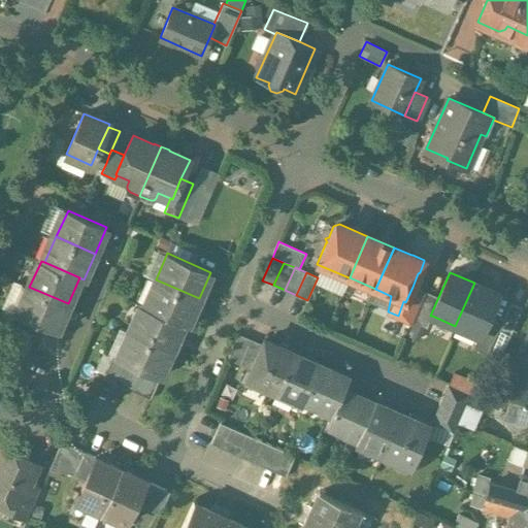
[(199,298),(156,279),(155,281),(160,283),(150,306),(144,304),(143,306),(184,323),(187,325),(199,298)]
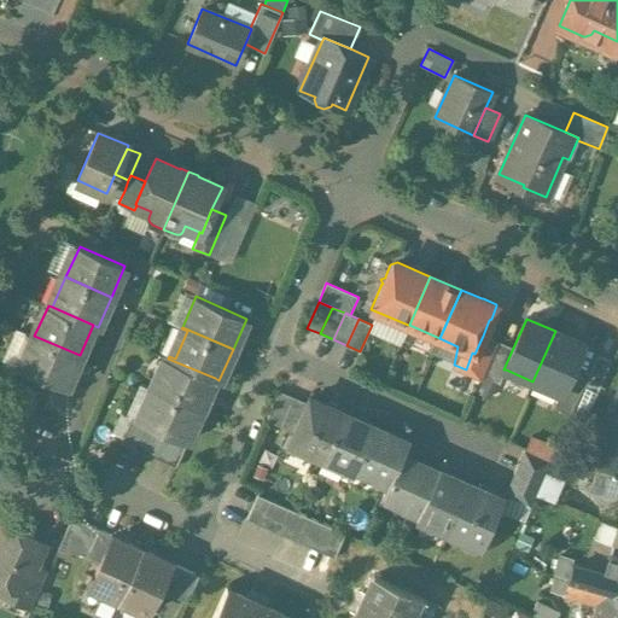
[(583,343),(555,331),(532,382),(560,394),(561,395),(571,373),(583,343)]
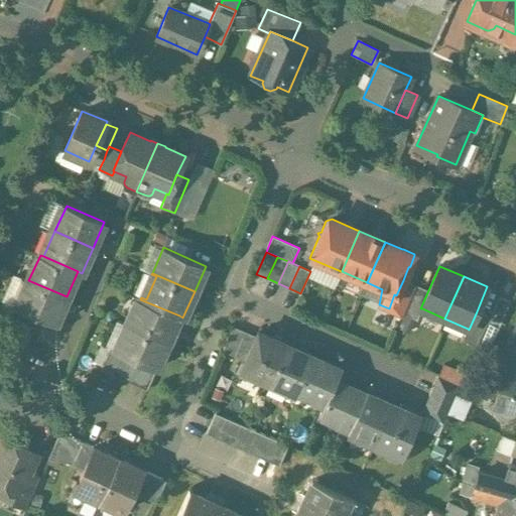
[(28,280),(26,279),(18,297),(15,304),(20,306),(20,307),(55,323),(67,296),(28,280)]
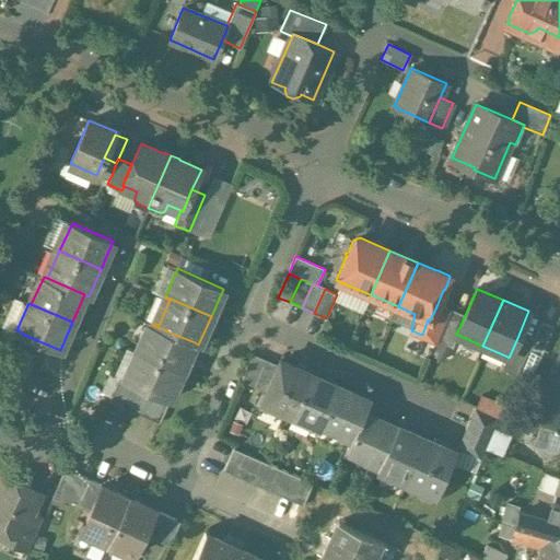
[(430,321),(428,319),(422,335),(422,336),(436,341),(438,341),(451,310),(438,304),(430,321)]
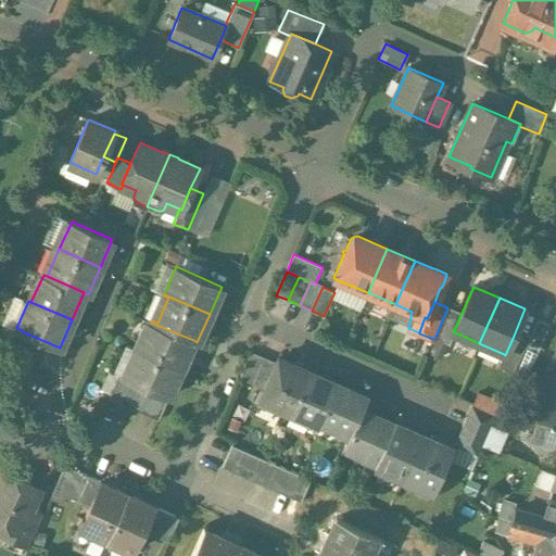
[(447,307),(434,339),(450,345),(455,332),(453,332),(462,313),(447,307)]
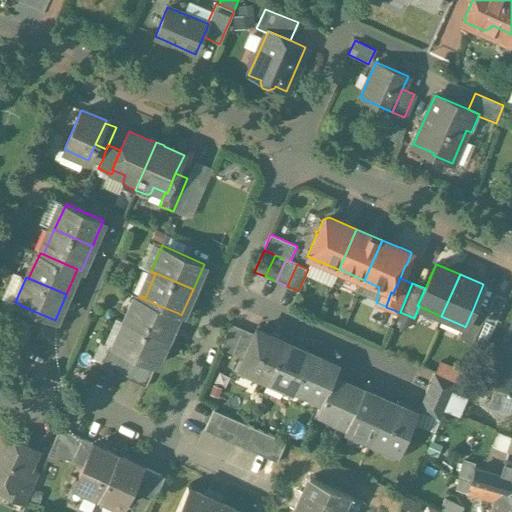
[(495,295),(484,320),(485,321),(494,325),(506,299),(495,295)]
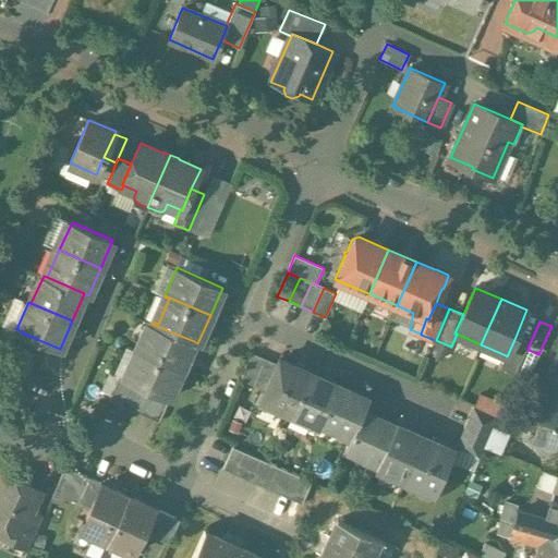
[(194,341),(152,324),(140,351),(182,370),(194,341)]
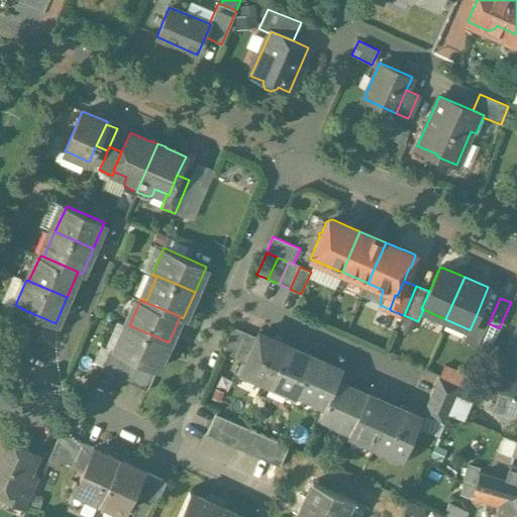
[(478,312),(470,330),(469,329),(463,341),(478,347),(490,317),(478,312)]
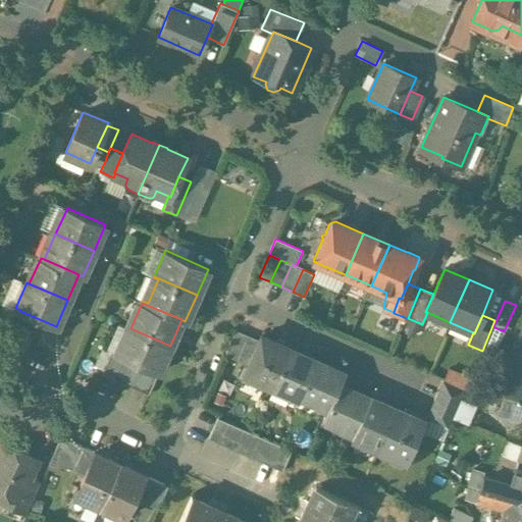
[(35,330),(13,321),(8,332),(30,342),(35,330)]
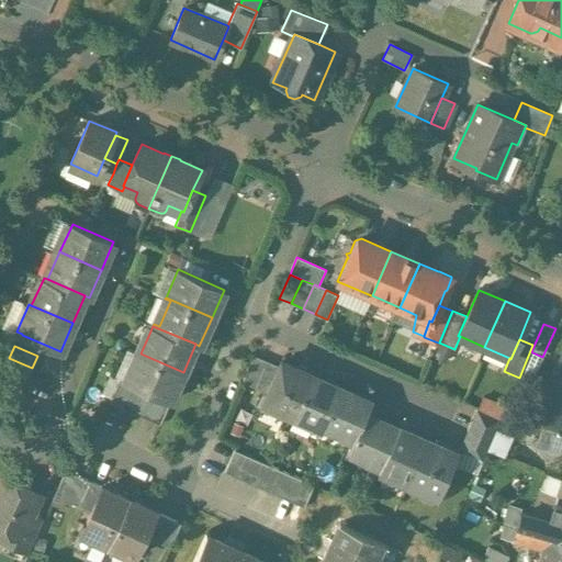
[(141,353),(137,351),(124,380),(133,383),(145,389),(157,394),(170,400),(183,372),(141,353)]
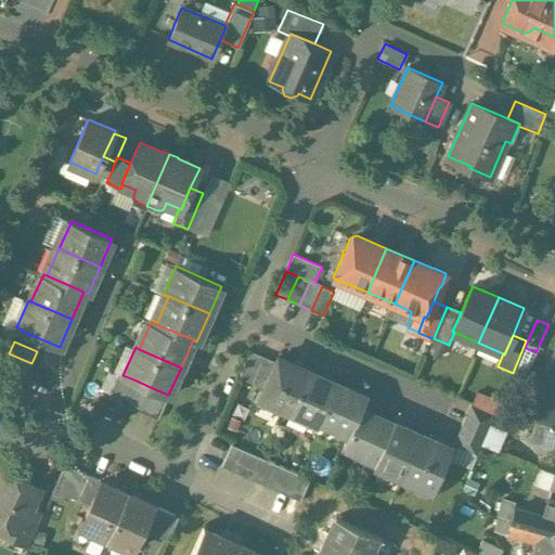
[(526,348),(517,368),(527,372),(536,352),(526,348)]
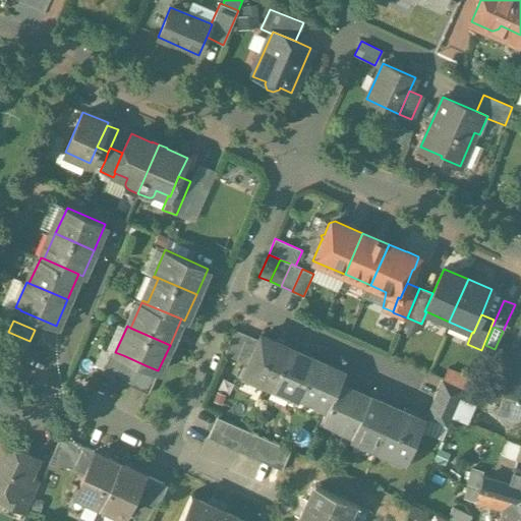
[(30,341),(8,332),(3,344),(4,344),(24,353),(30,341)]
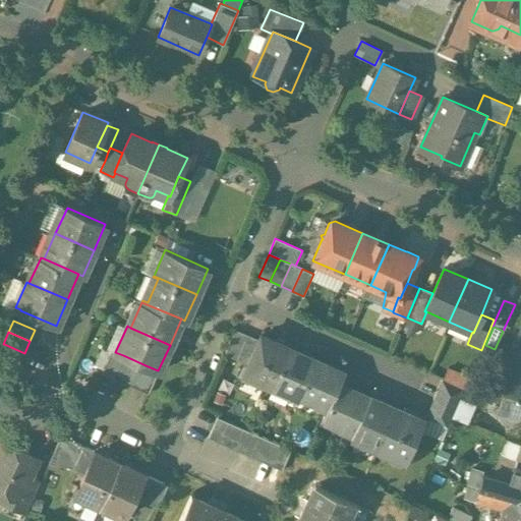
[(247,337),(234,332),(224,354),(237,360),(247,337)]
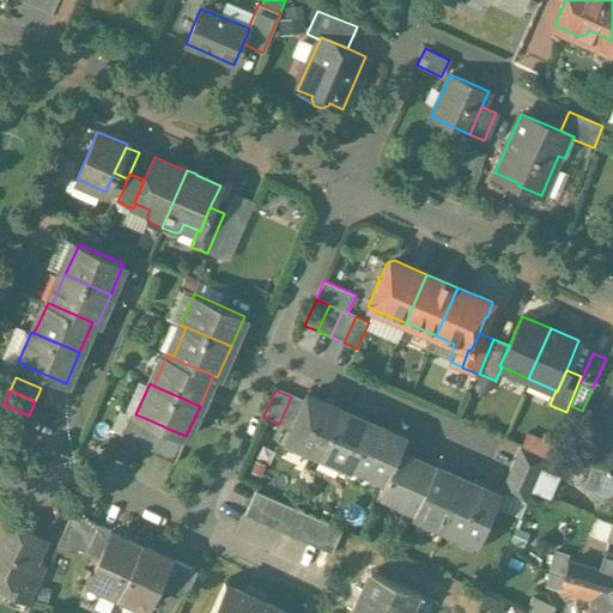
[(302,401),(290,429),(286,430),(281,442),(292,447),(297,444),(319,454),(339,408),(305,394),(302,401)]
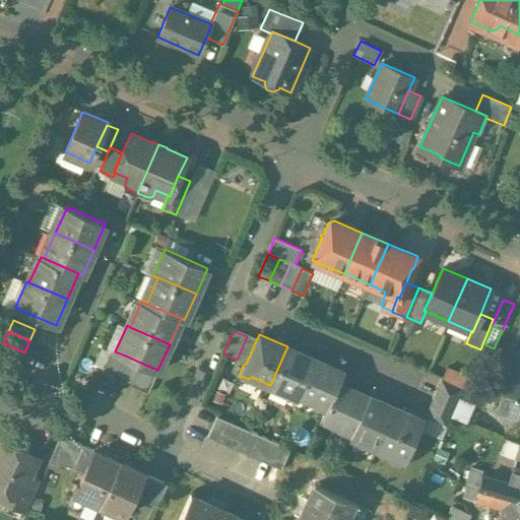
[(247,336),(237,360),(246,364),(256,340),(247,336)]
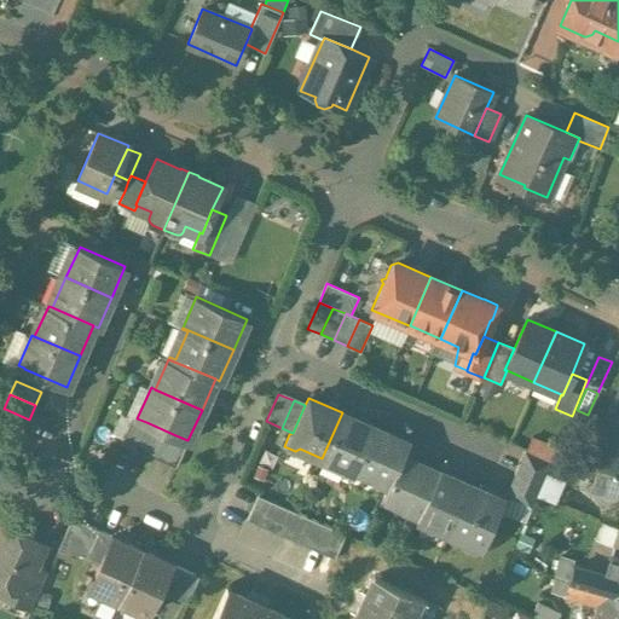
[(618,401),(613,400),(607,427),(618,429),(618,401)]
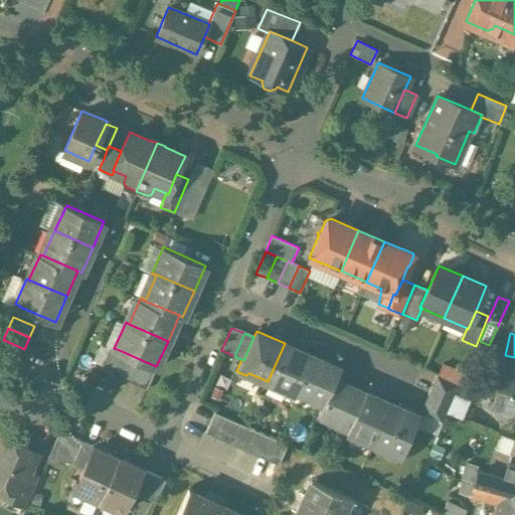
[(24,349),(4,340),(0,349),(0,350),(20,360),(24,349)]
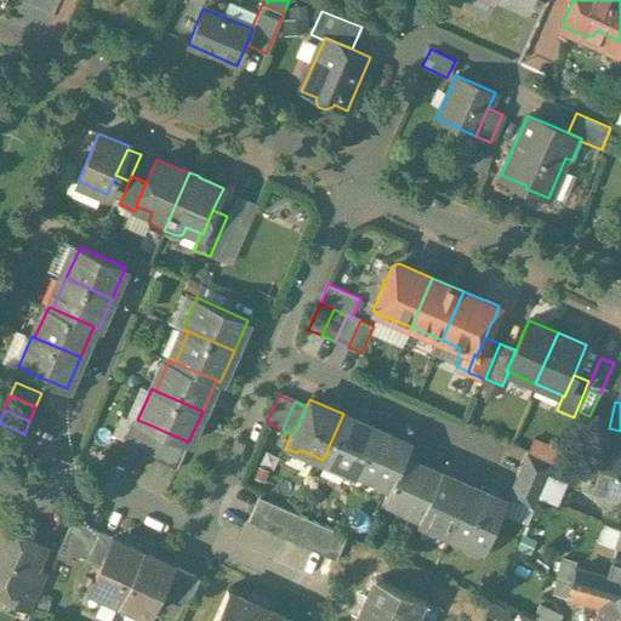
[(375,427),(343,414),(323,460),(354,474),(355,471),(375,427)]
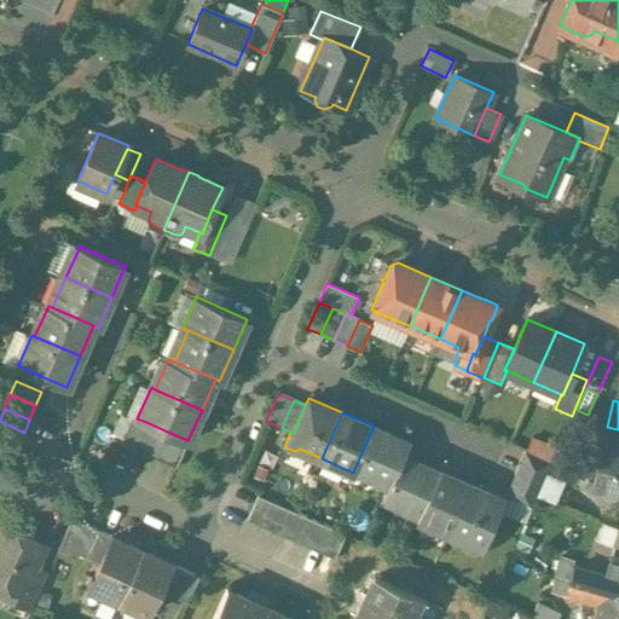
[(137,418),(133,416),(120,444),(134,450),(146,422),(137,418)]
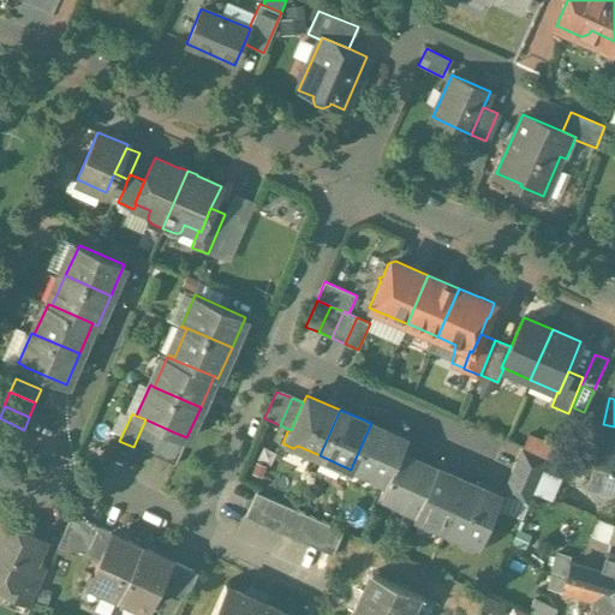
[(0,418),(0,435),(18,443),(24,430),(0,418)]
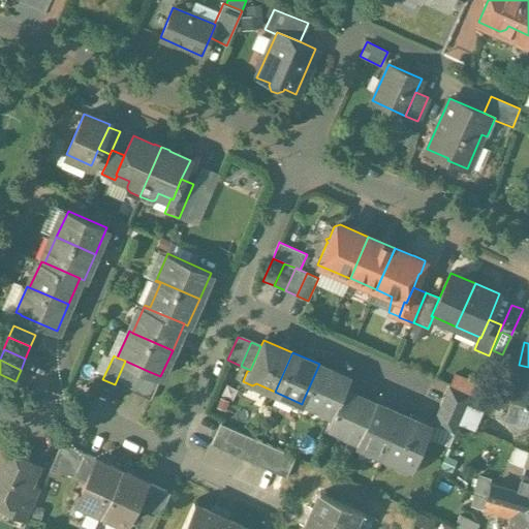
[(136,366),(125,361),(115,384),(126,390),(136,366)]
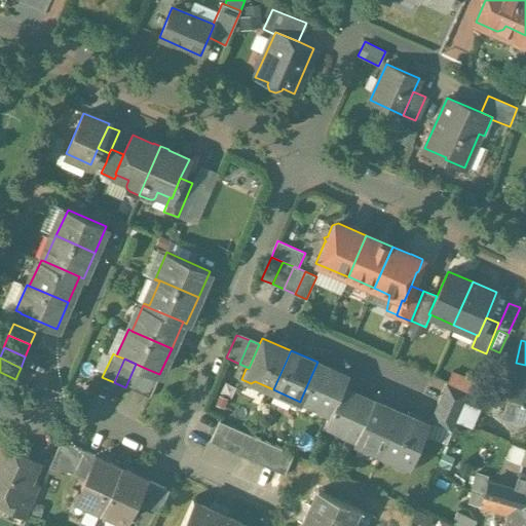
[(347,375),(317,362),(301,399),(331,412),(342,386),(347,375)]
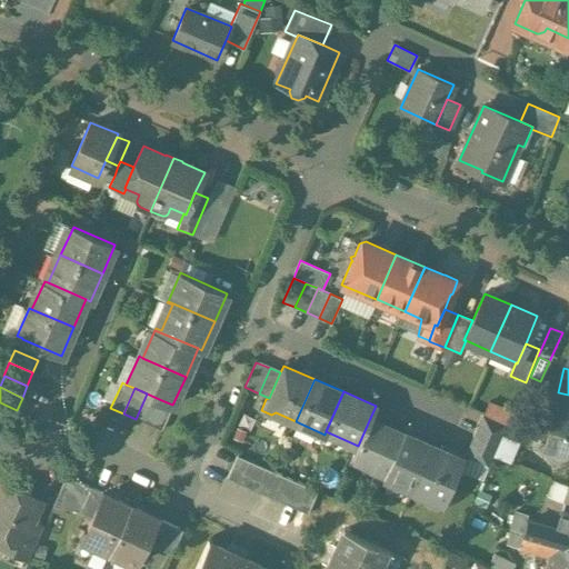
[(568,395),(558,392),(555,407),(568,409),(568,395)]
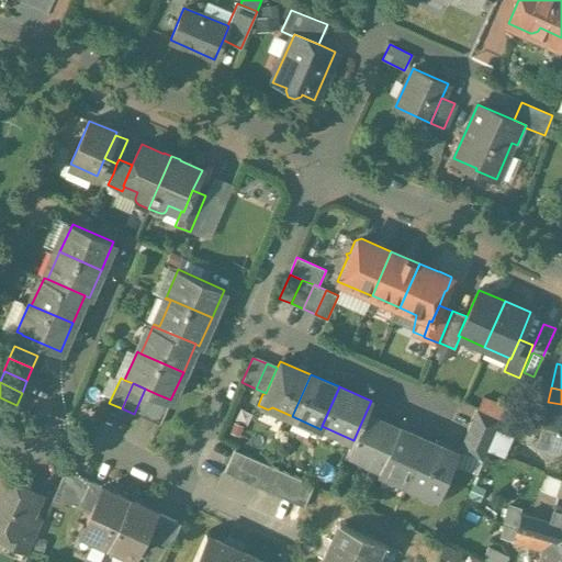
[(157,394),(145,389),(134,414),(146,418),(157,394)]
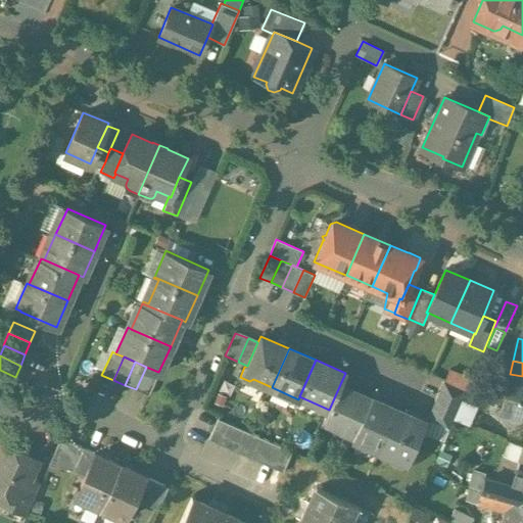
[(158,372),(146,367),(136,389),(148,395),(158,372)]
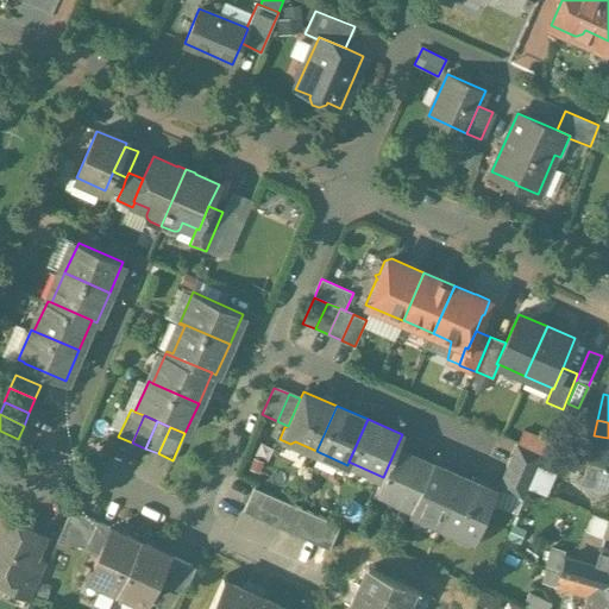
[(608,438),(594,435),(584,479),(608,484),(608,438)]
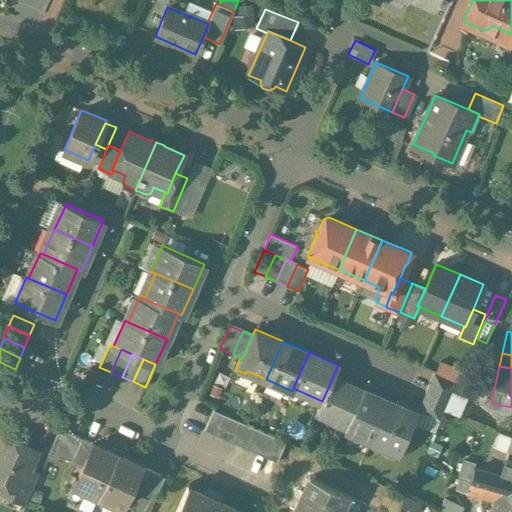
[(456,382),(434,372),(426,391),(448,400),(452,392),(456,382)]
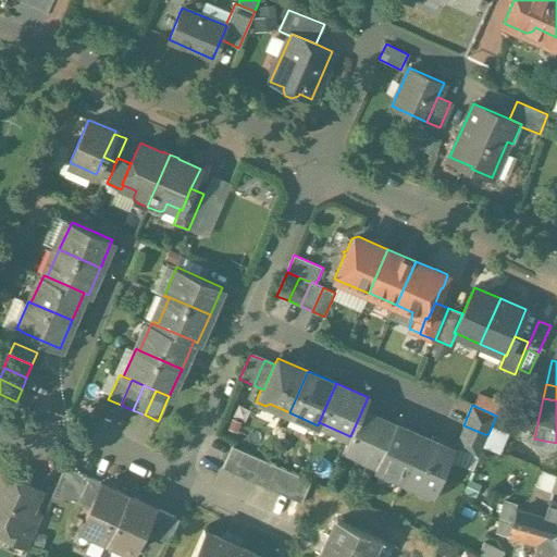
[(394,423),(362,409),(350,436),(345,448),(378,462),(394,423)]
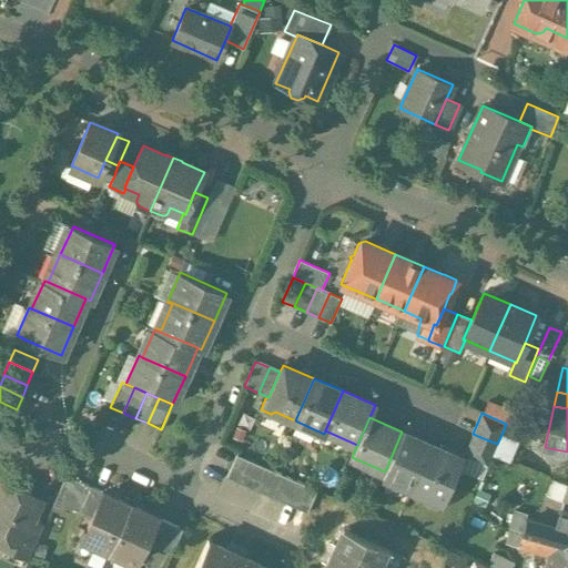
[(430,444),(402,432),(385,472),(383,476),(412,488),(430,444)]
